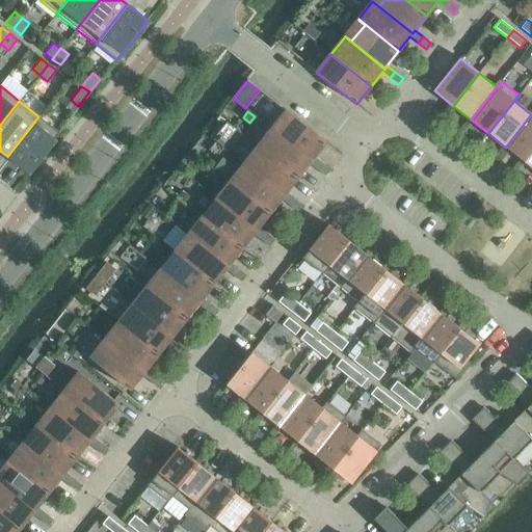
[(505,148),(523,161),(531,150),(531,114),(505,148)]
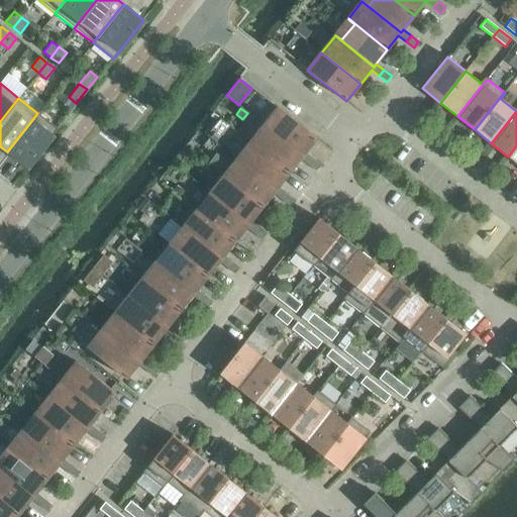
[(271,129),(265,124),(265,125),(303,156),(305,152),(317,138),(285,112),(271,129)]
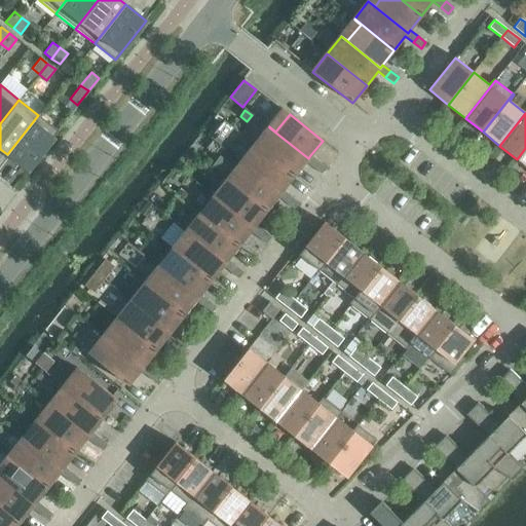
[(38,115),(7,154),(27,171),(59,132),(38,115)]
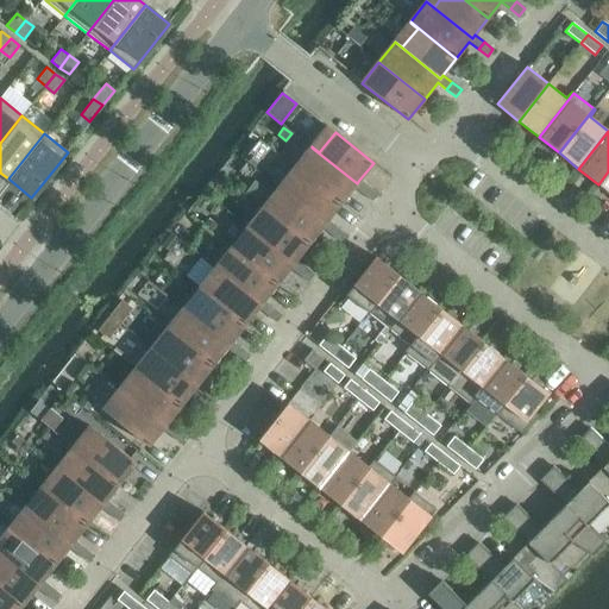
[(357,183),(312,148),(295,168),(340,203),(353,187),(363,194),(369,187),(359,180),(357,183)]
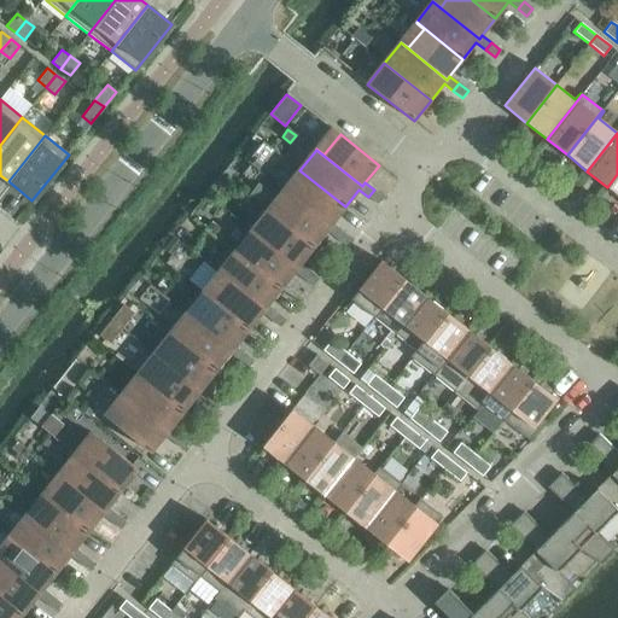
[(291,196),(284,190),(284,191),(330,227),(332,223),(345,207),(299,170),(307,176),(291,196)]
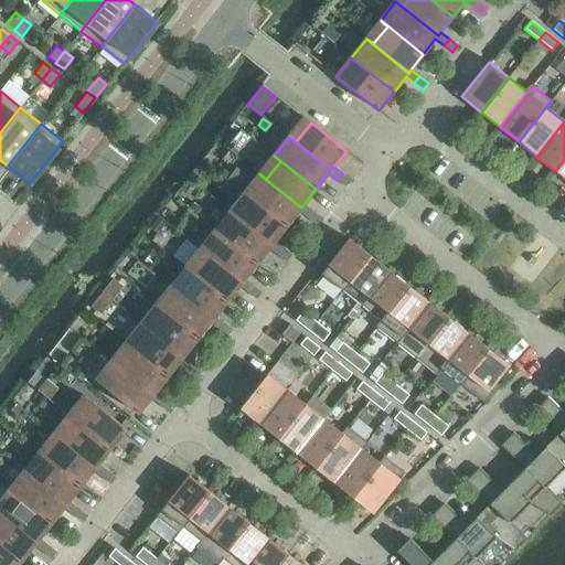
[(564,159),(555,171),(564,178),(564,159)]
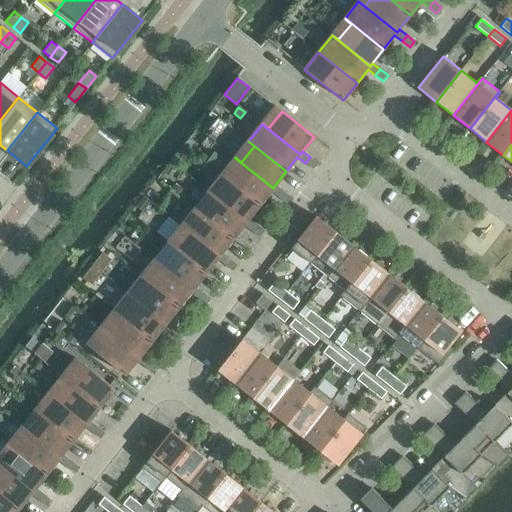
[(313,169),(317,163),(310,157),(305,163),(313,169)]
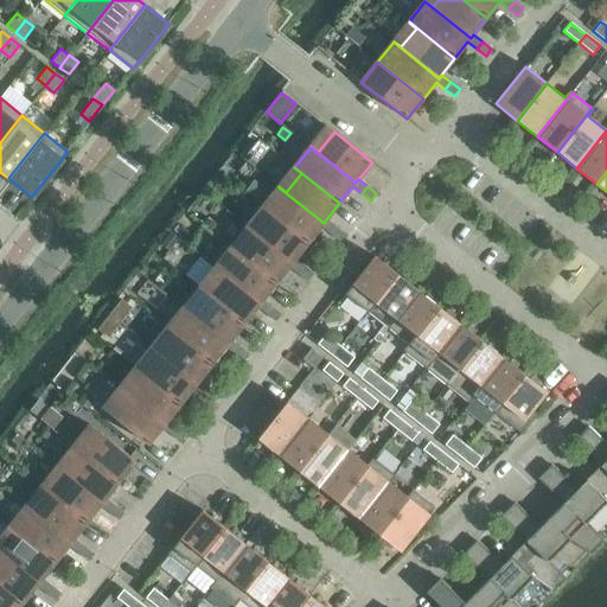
[(324,223),(279,187),(262,208),(308,243),(320,227),(330,234),(336,227),(326,219),(324,223)]
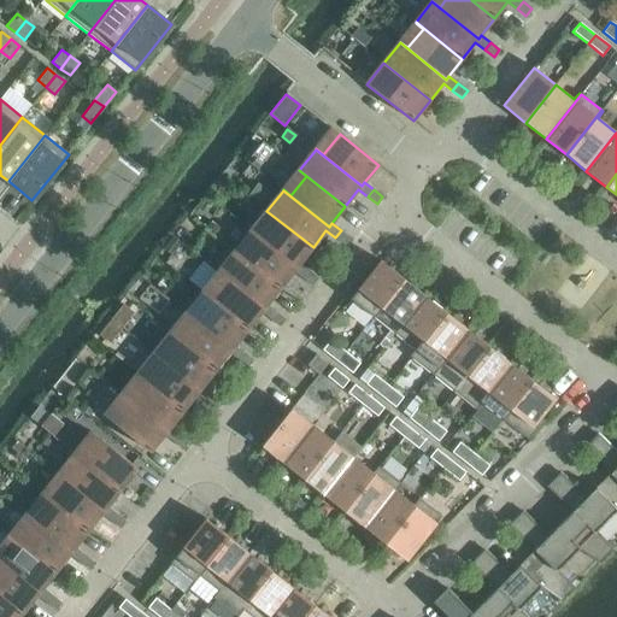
[(313,247),(266,211),(251,231),(297,268),(300,264),(313,247)]
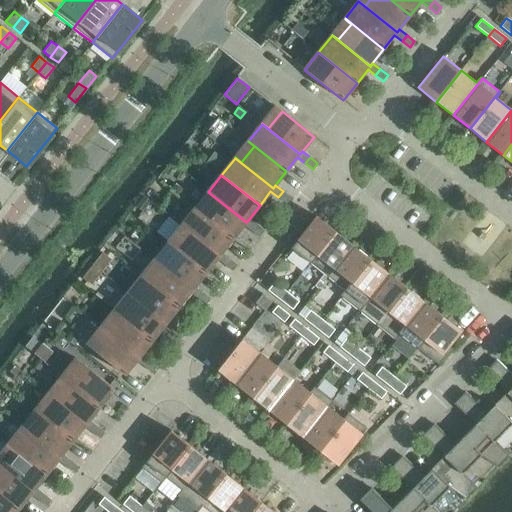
[(286,203),(291,197),(283,191),(278,197),(286,203)]
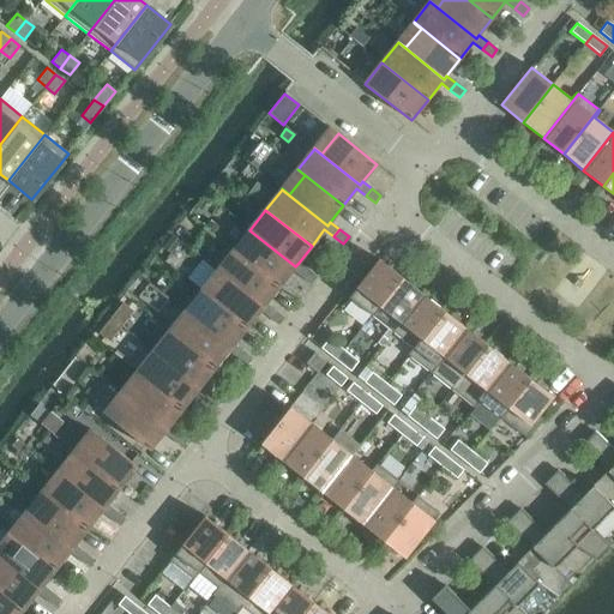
[(295,266),(250,230),(233,251),(280,287),(293,270),(301,277),(307,270),(299,263),(295,266)]
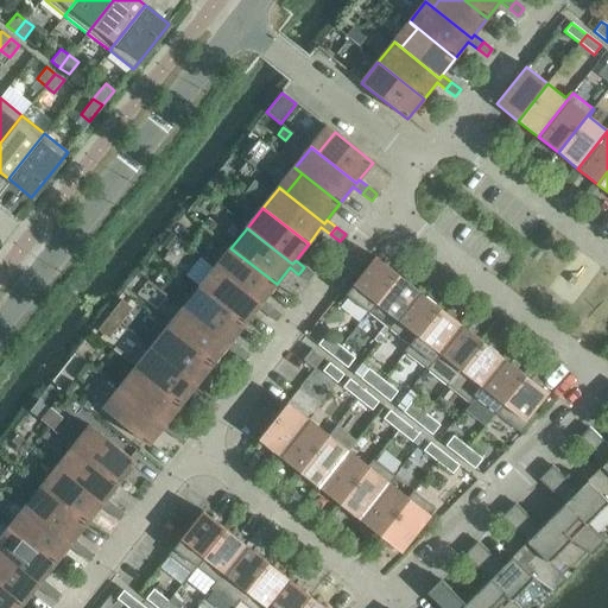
[(277,284),(230,248),(215,267),(260,304),(264,301),(277,284)]
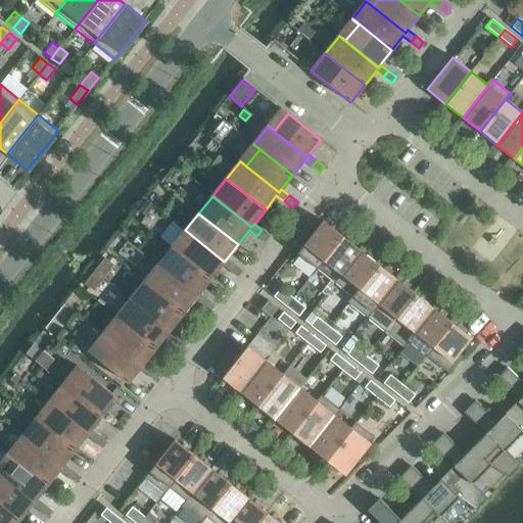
[(316,269),(341,236),(322,221),(296,253),(316,269)]
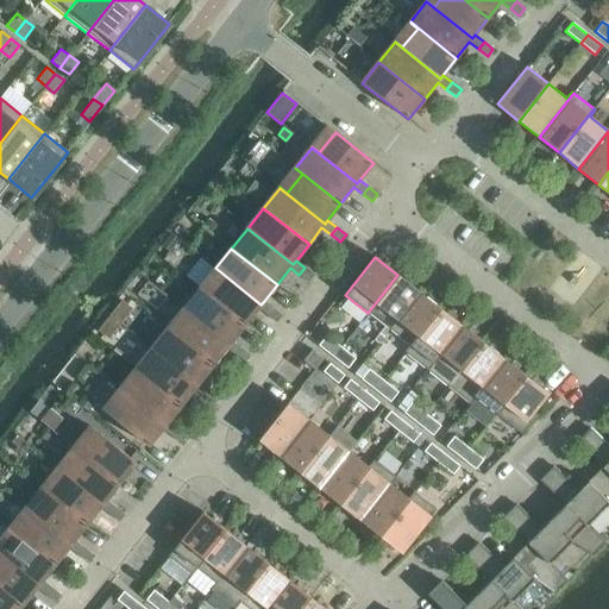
[(261,305),(215,268),(200,288),(245,325),(258,308),(267,315),(272,308),(264,301),(261,305)]
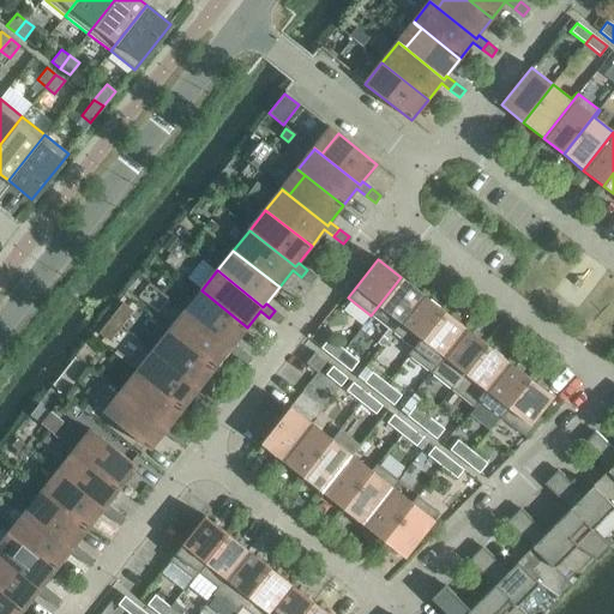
[(311,284),(317,277),(307,270),(301,277),(311,284)]
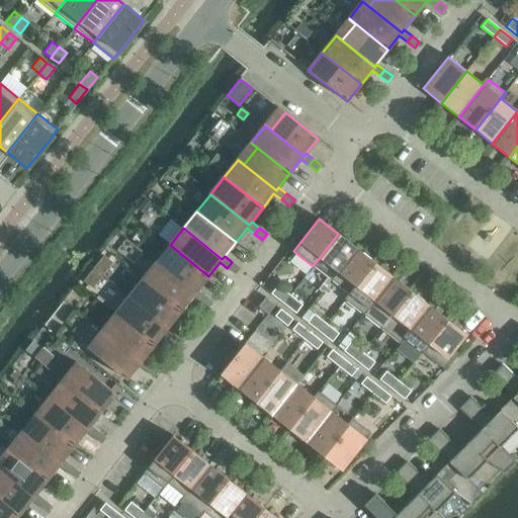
[(313,266),(331,280),(356,248),(338,234),(313,266)]
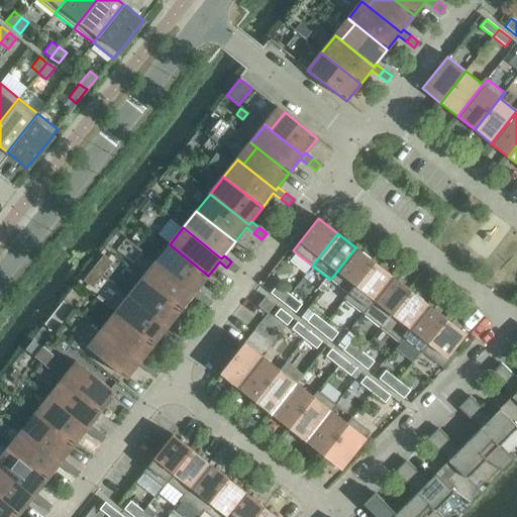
[(208,276),(170,244),(156,262),(195,293),(197,290),(208,276)]
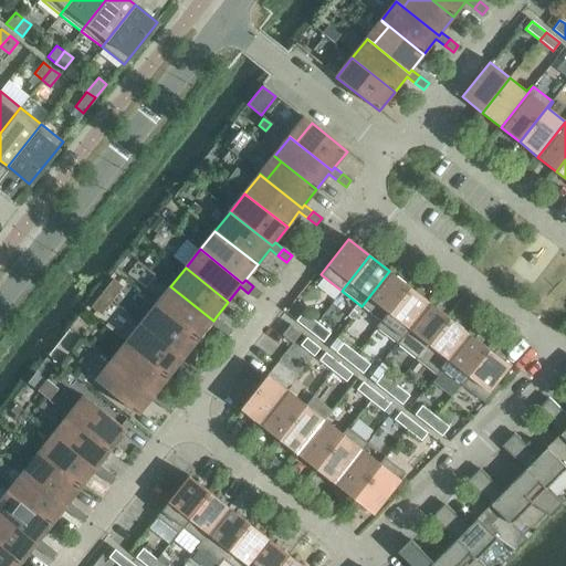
[(376,327),(376,328),(409,286),(389,271),(362,306),(380,321),(376,327)]
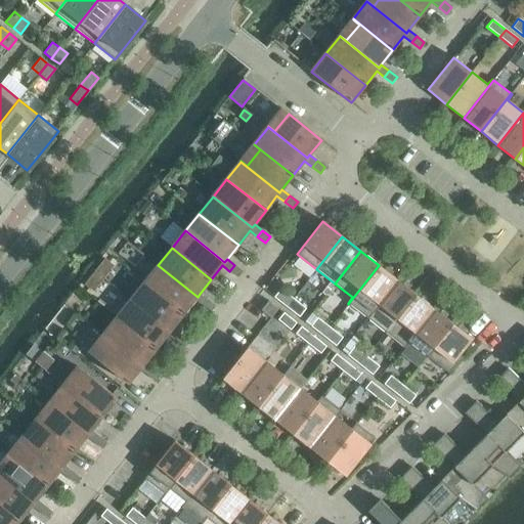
[(198,297),(158,265),(158,266),(164,271),(150,287),(144,282),(183,314),(194,300),(203,306),(208,300),(200,294),(198,297)]
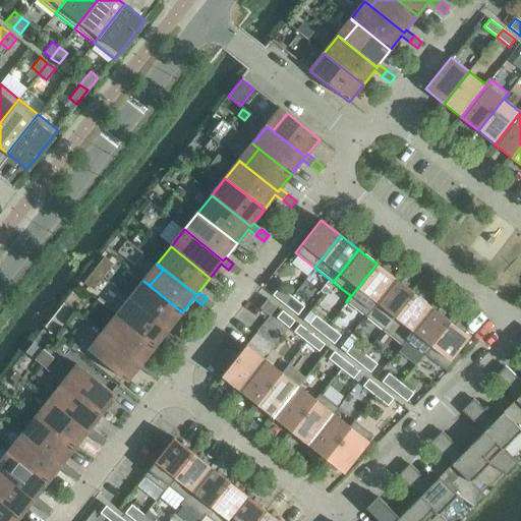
[(236,276),(241,270),(233,264),(228,270),(236,276)]
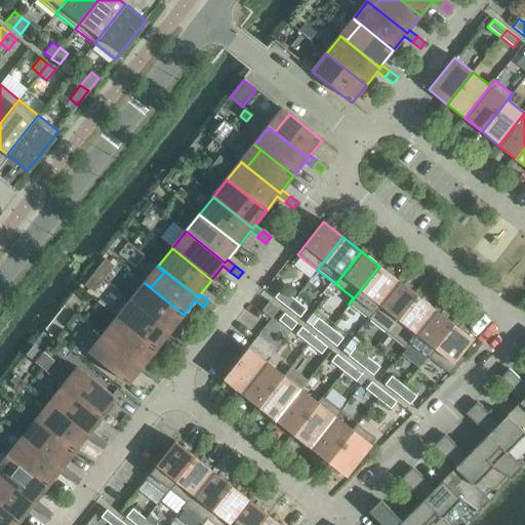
[(367,319),(398,280),(379,266),(349,305),(367,319)]
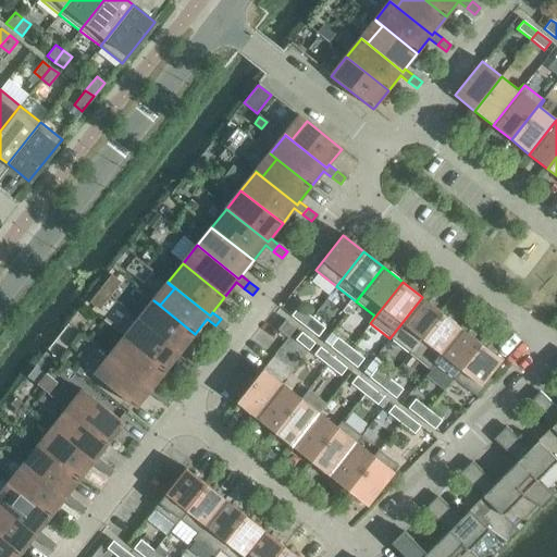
[(408,353),(409,354),(442,312),(422,297),(390,338),(392,339),(396,333),(413,346),(408,353)]
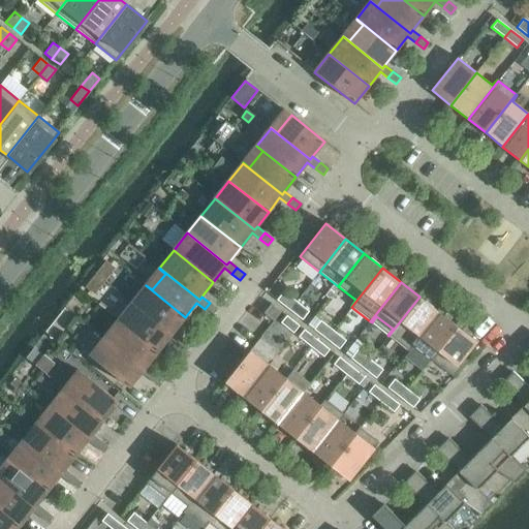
[(185,317),(146,285),(131,303),(172,335),(174,332),(185,317)]
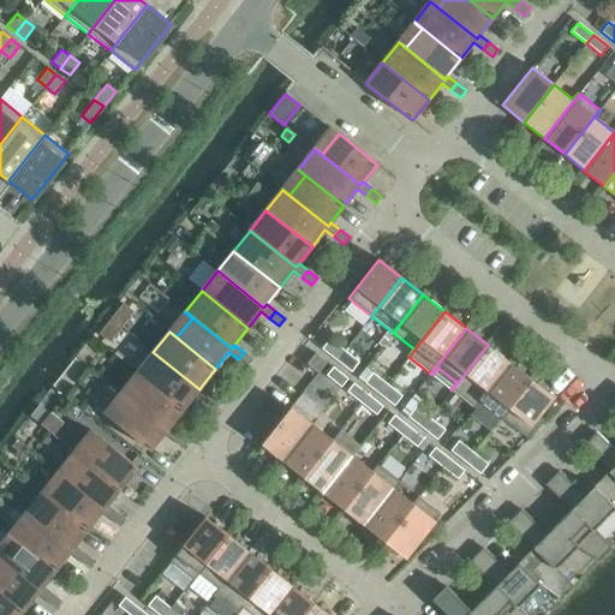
[(335,360),(344,351),(329,339),(321,348),(335,360)]
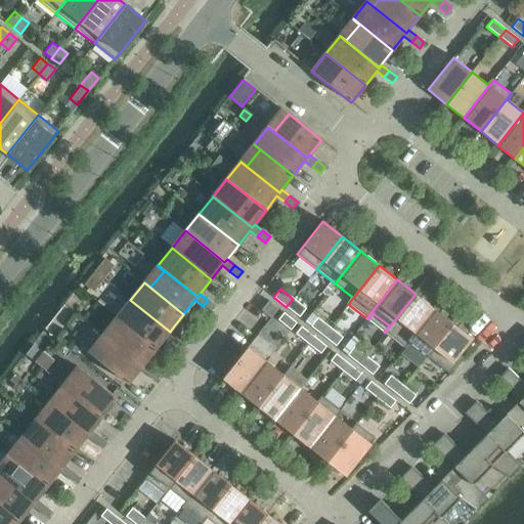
[(403,347),(434,308),(416,294),(385,333),(403,347)]
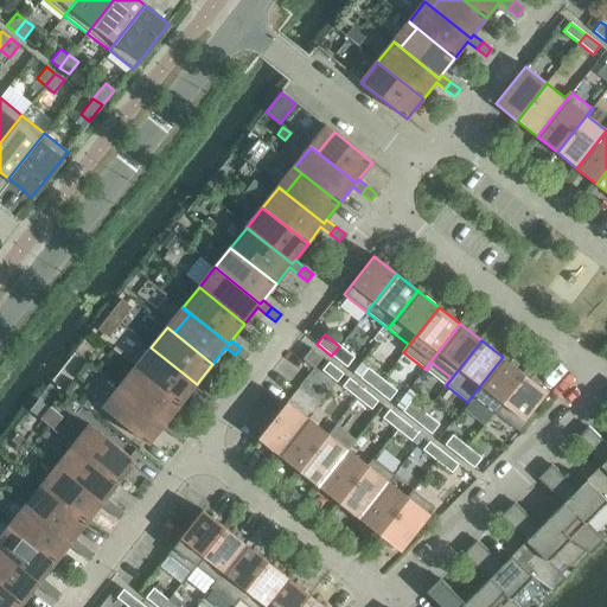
[(346,368),(355,358),(339,346),(331,356),(346,368)]
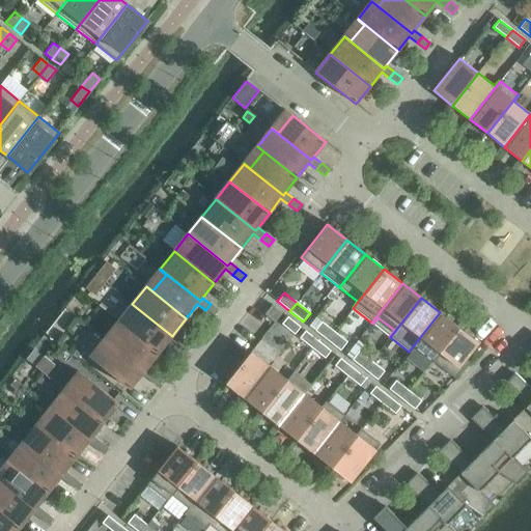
[(172,336),(132,304),(132,305),(138,309),(124,327),(158,354),(169,339),(177,345),(183,339),(174,333),(172,336)]
